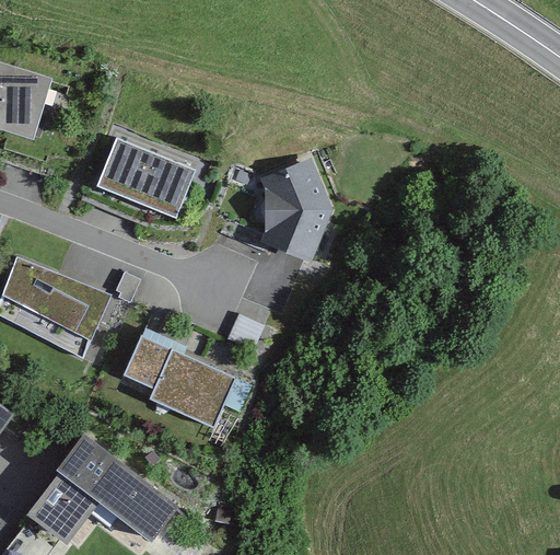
[(55,76),(0,60),(0,129),(37,139),(55,76)]
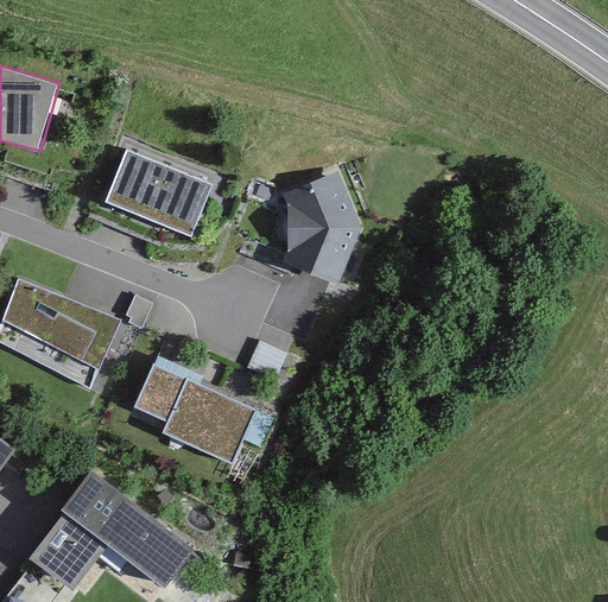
[(215,181),(120,144),(97,201),(192,238),(215,181)]
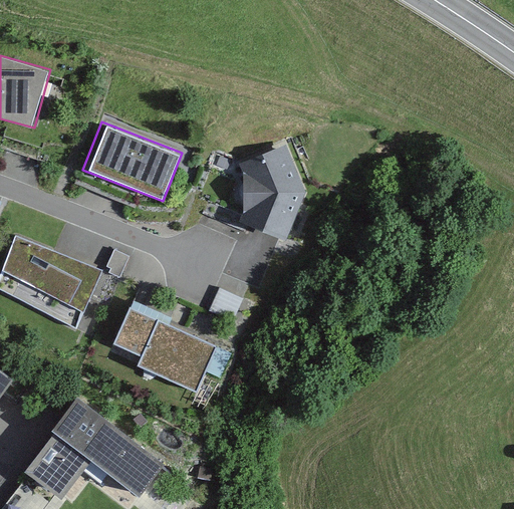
[(288,144),(239,165),(250,195),(242,220),(286,240),(305,190),(288,144)]
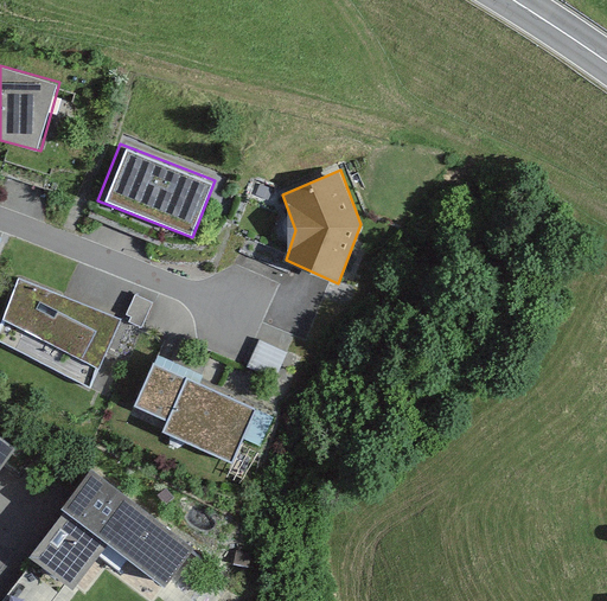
[(123,314),(12,270),(0,307),(0,341),(89,391),(123,314)]
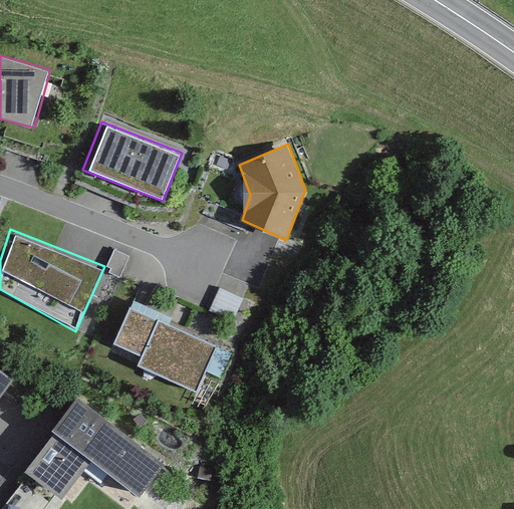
[(174,317),(133,298),(110,347),(193,385),(199,370),(223,382),(236,352),(171,323),(174,317)]
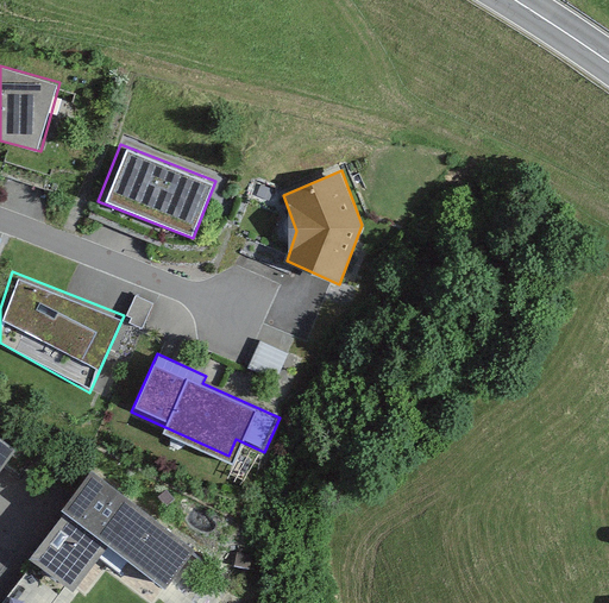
[(0,476),(19,451),(0,437),(0,476)]
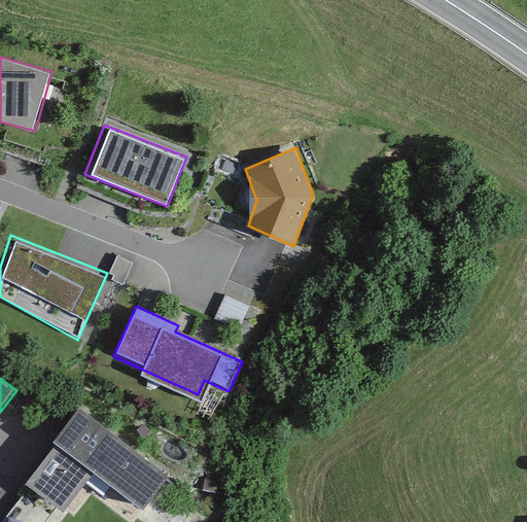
[(80,405),(21,479),(60,510),(93,467),(140,506),(167,473),(80,405)]
